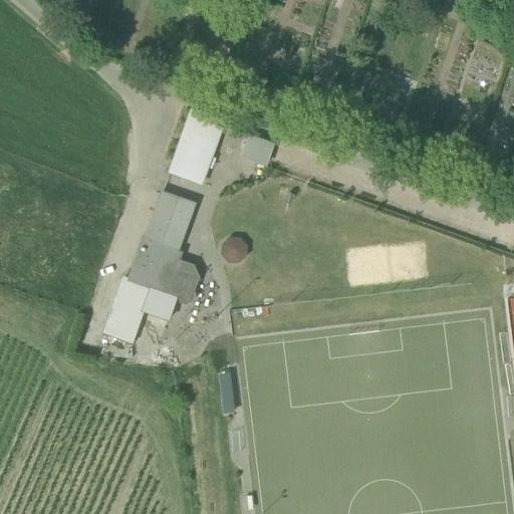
[(191,110),(168,174),(200,185),(223,122),(191,110)]
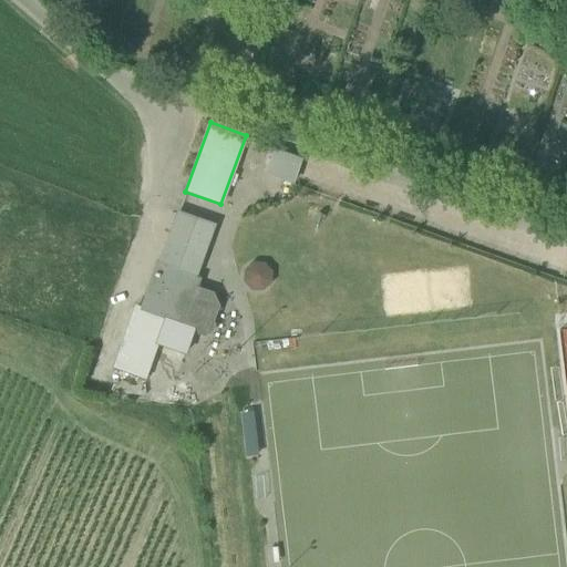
[(272,150),(264,175),(294,185),(302,158),(272,150)]
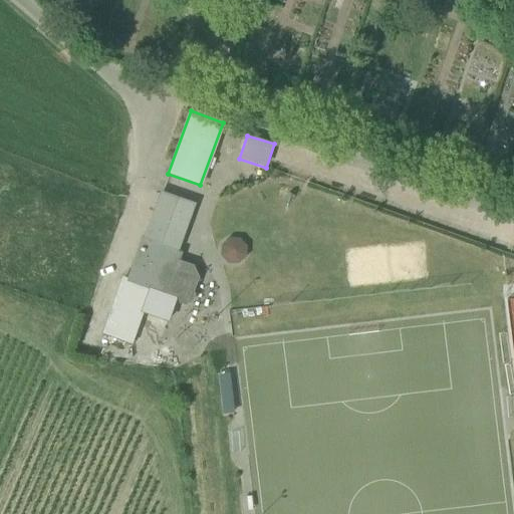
[(143,238),(127,281),(126,282),(175,299),(179,300),(180,302),(185,304),(191,301),(192,296),(191,294),(197,278),(193,270),(176,264),(164,259),(167,249),(176,252),(193,206),(161,194),(145,238),(143,238)]
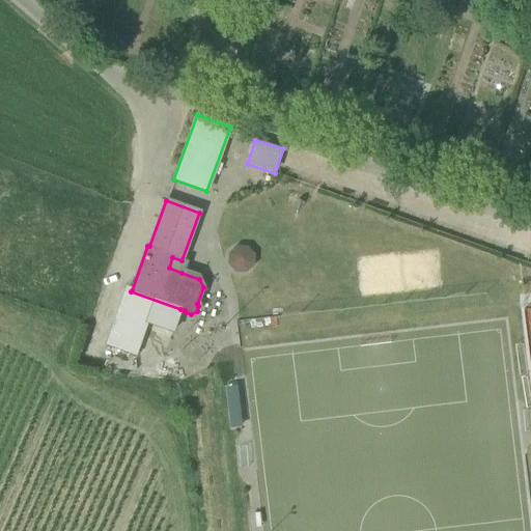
[(245,251),(238,251),(232,256),(232,263),(236,269),(244,269),(249,263),(250,257),(245,251)]
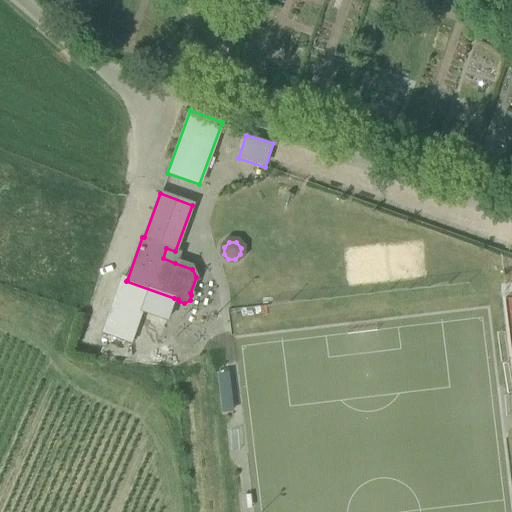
[(126,281),(127,280),(122,278),(102,333),(130,342),(141,311),(166,320),(174,298),(126,281)]
